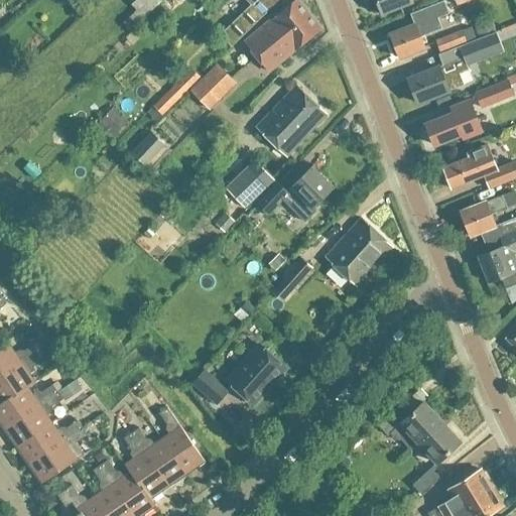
[(268,71),(321,27),(298,0),(294,0),(244,41),(268,71)]
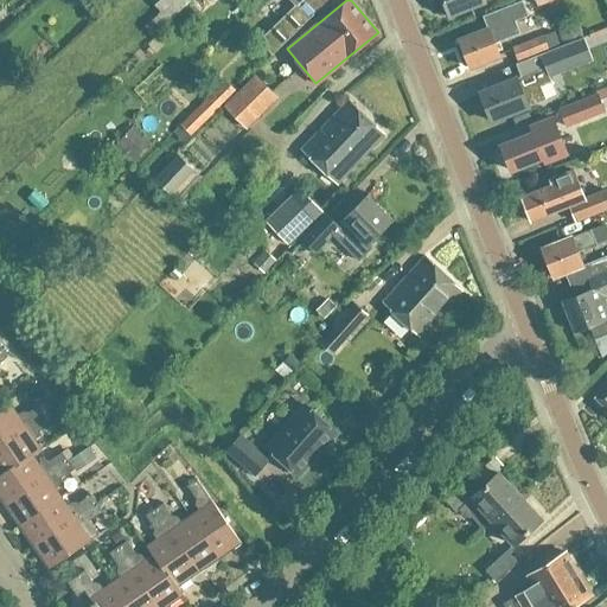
[(442,0),(449,16),(485,1),(484,0),(442,0)]
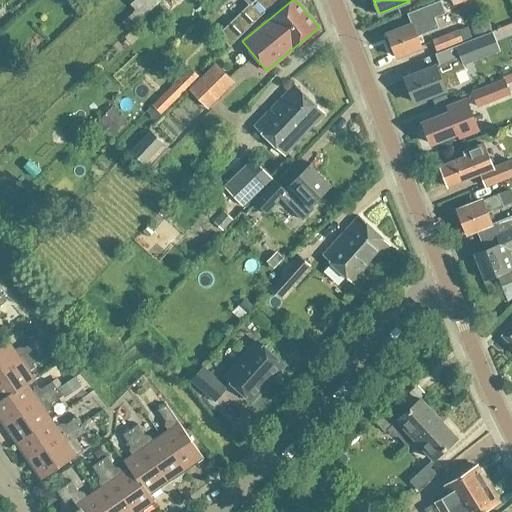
[(440,0),(407,13),(411,24),(387,33),(391,44),(389,45),(388,48),(390,54),(393,56),(395,55),(396,57),(422,47),(417,36),(438,28),(434,17),(445,13),(440,0)]
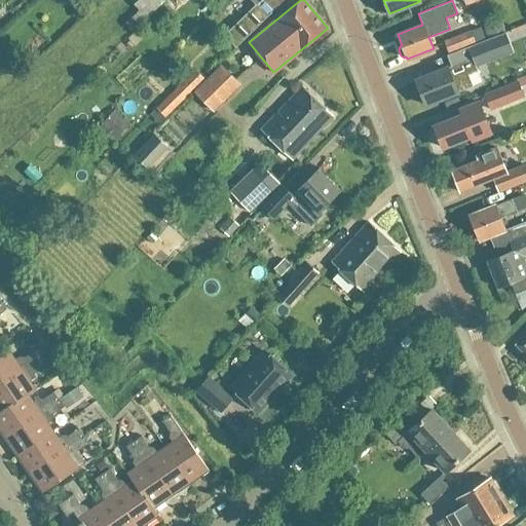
[(235,47),(268,14),(258,4),(257,3),(224,36),(235,47)]
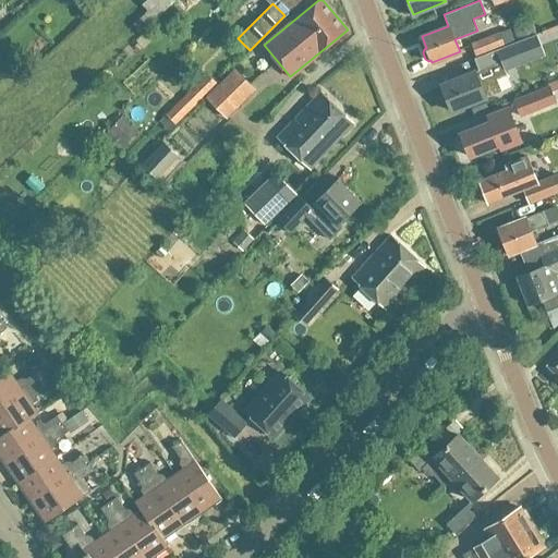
[(510,28),(499,33),(505,45),(514,40),(510,28)]
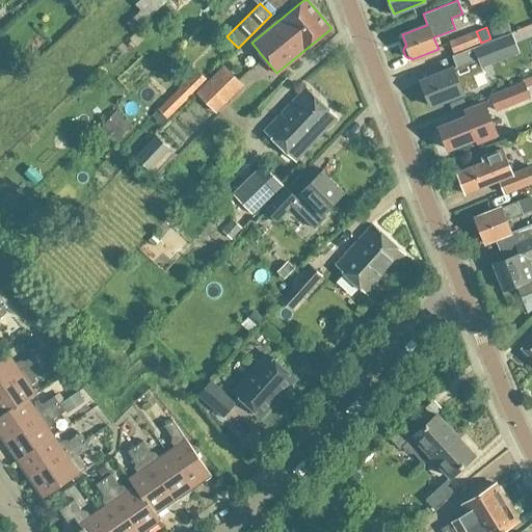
[(481,43),(476,31),(449,42),(454,53),(481,43)]
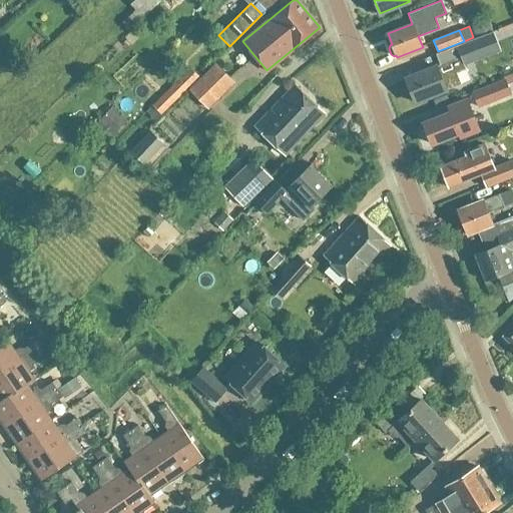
[(482,51),(477,38),(438,53),(443,64),(406,78),(415,102),(447,90),(446,88),(461,83),(456,71),(465,67),(462,59),(482,51)]
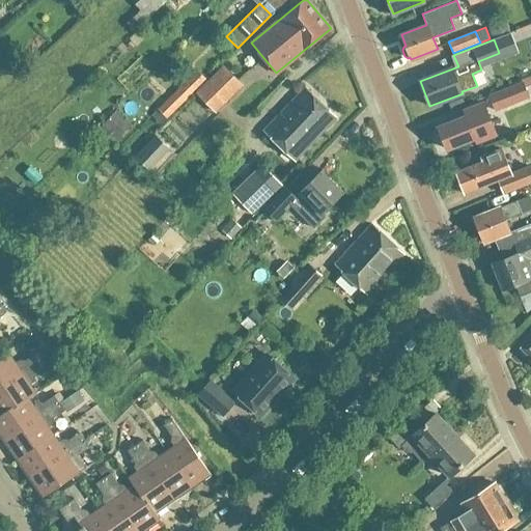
[(216,112),(244,85),(224,65),(197,92),(216,112)]
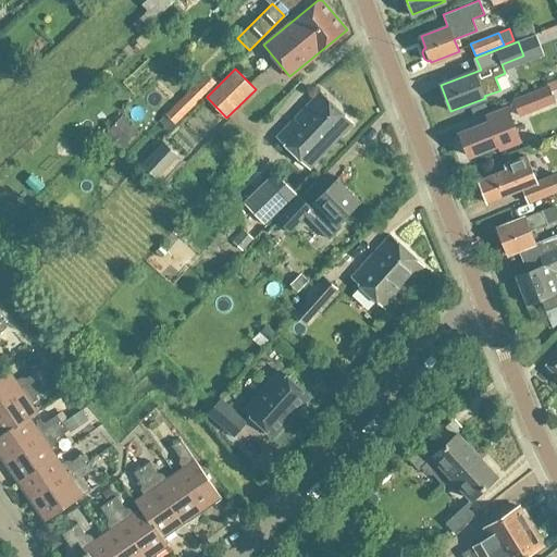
[(176,125),(207,95),(218,84),(207,73),(165,113),(176,125)]
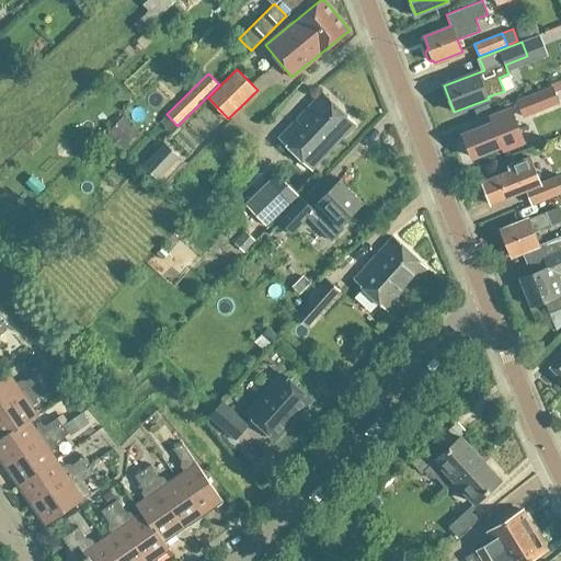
[(524,117),(545,109),(537,91),(516,100),(524,117)]
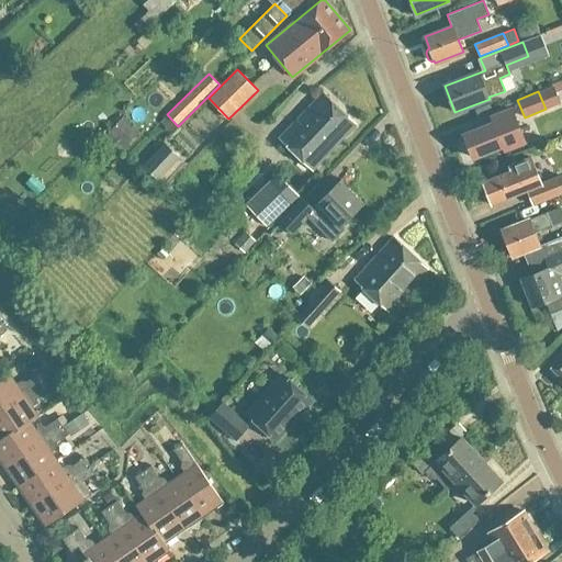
[(313,170),(356,124),(323,92),(279,138),(313,170)]
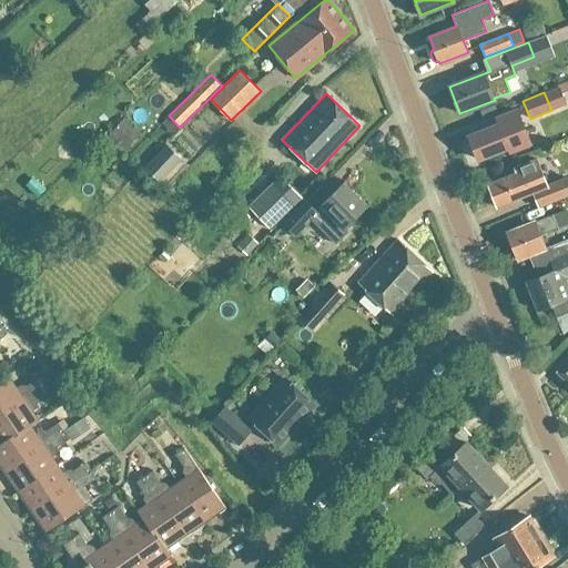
[(511,153),(533,144),(517,108),(496,117),(499,124),(469,137),(478,160),(509,146),(511,153)]
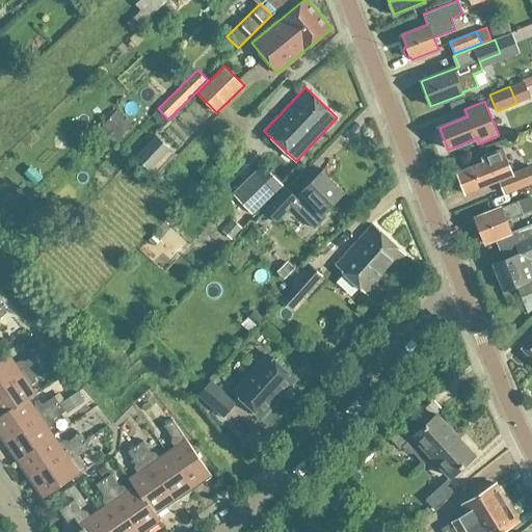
[(118,109),(100,128),(108,136),(127,117),(118,109)]
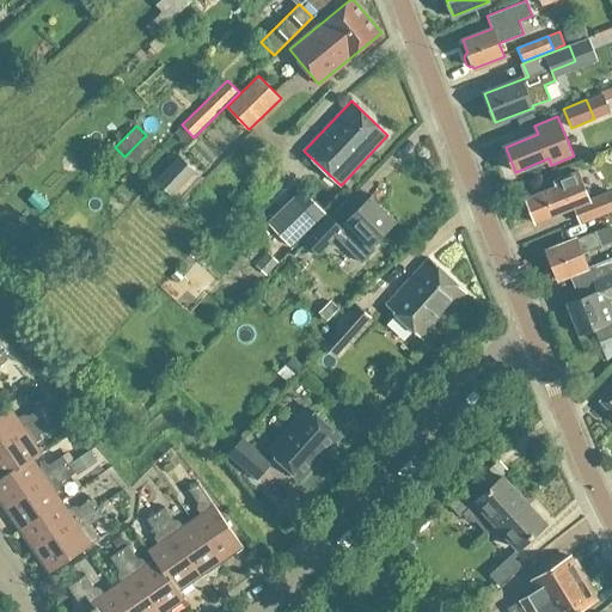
[(197,172),(181,155),(158,179),(173,196),(197,172)]
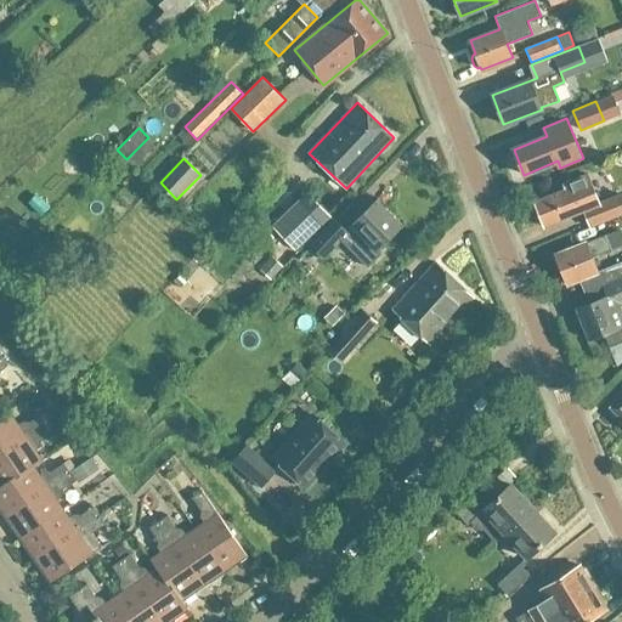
[(598,204),(586,175),(561,185),(564,190),(535,202),(544,226),(583,211),(589,226),(621,213),(621,197),(621,196),(598,204)]
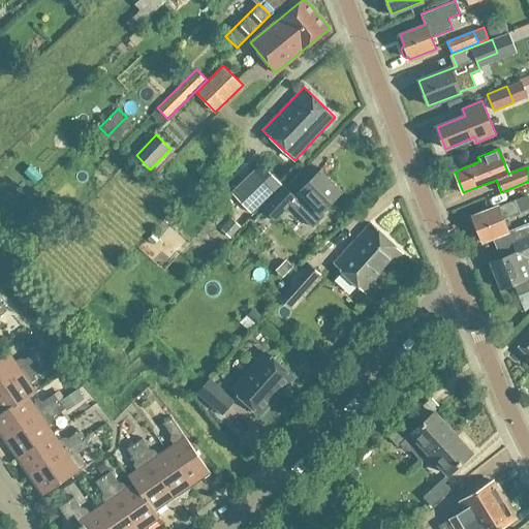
[(319,213),(342,191),(321,170),(294,196),(285,187),(265,209),(275,219),(290,204),(297,211),(308,200),(319,213)]
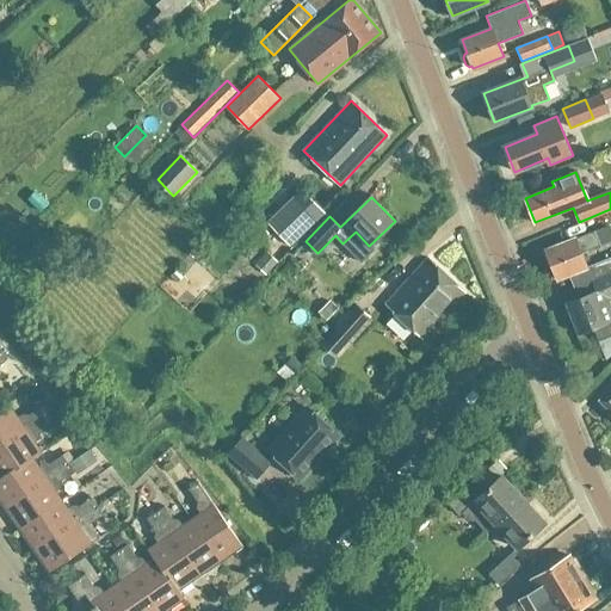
[(288,245),(315,220),(295,198),(267,223),(288,245)]
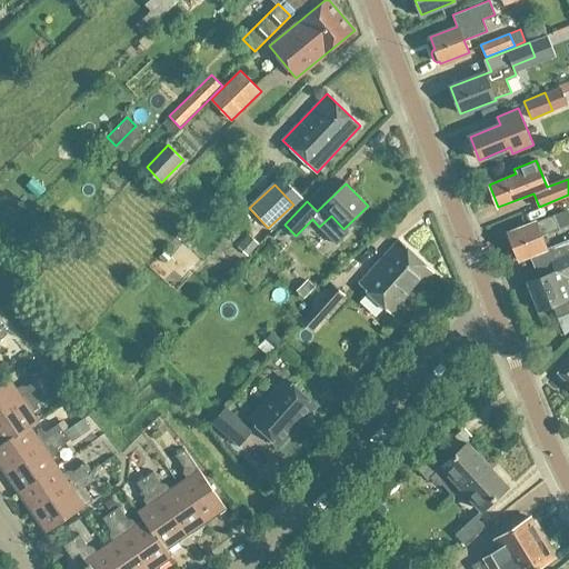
[(547,249),(541,236),(558,229),(552,216),(508,233),(519,260),(547,249)]
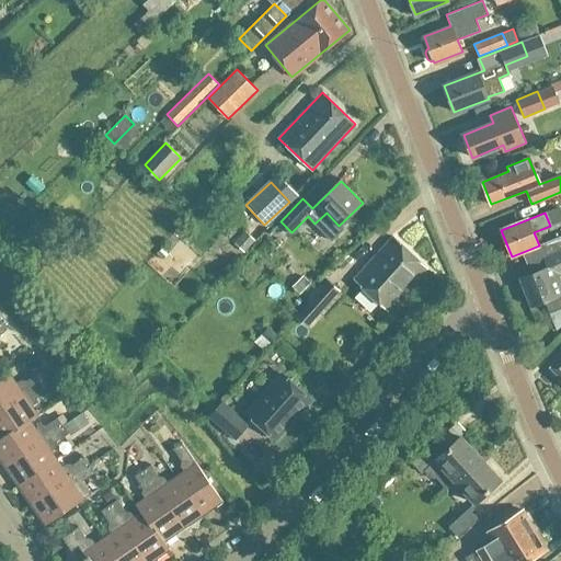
[(244,230),(235,241),(244,251),(254,240),(244,230)]
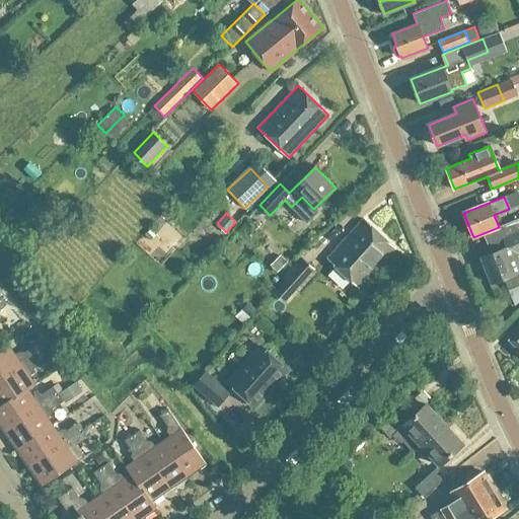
[(506,236),(518,230),(518,218),(502,226),(506,236)]
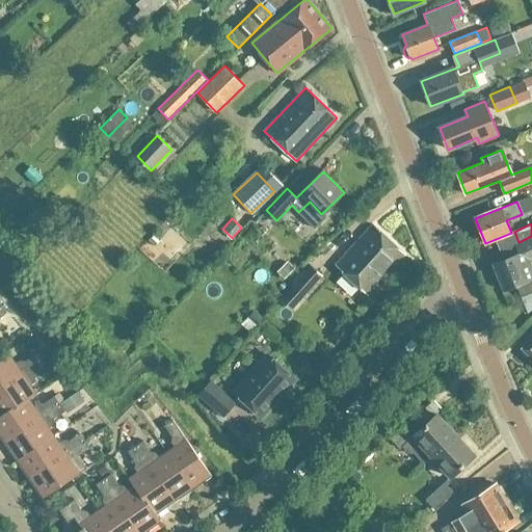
[(368,295),(405,254),(372,224),(336,265),(368,295)]
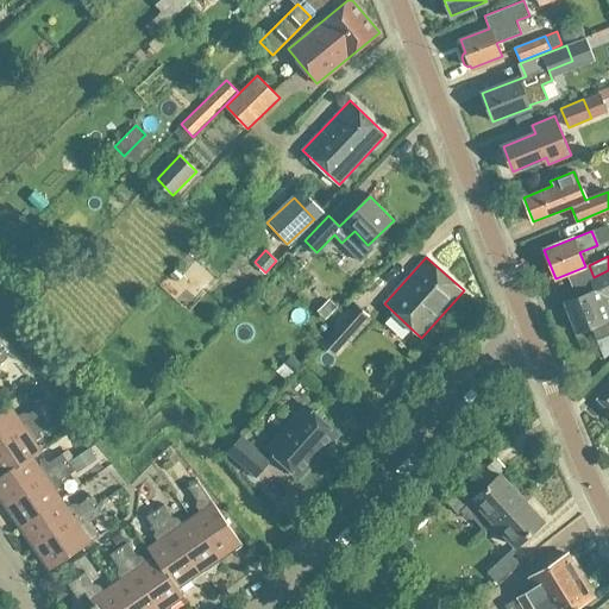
[(608,270),(594,277),(598,288),(564,302),(577,333),(591,327),(597,340),(608,334),(608,270)]
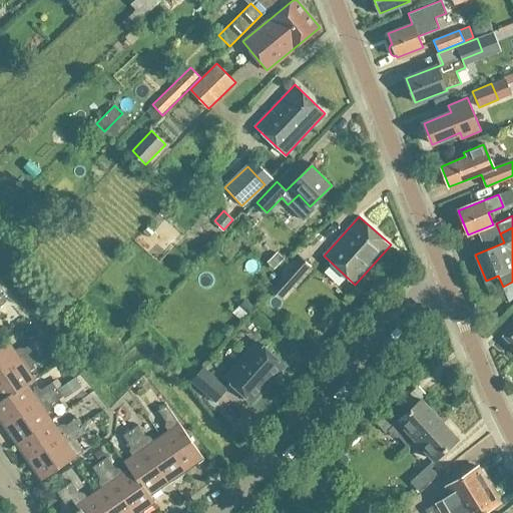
[(278,250),(268,262),(274,269),(285,258),(278,250)]
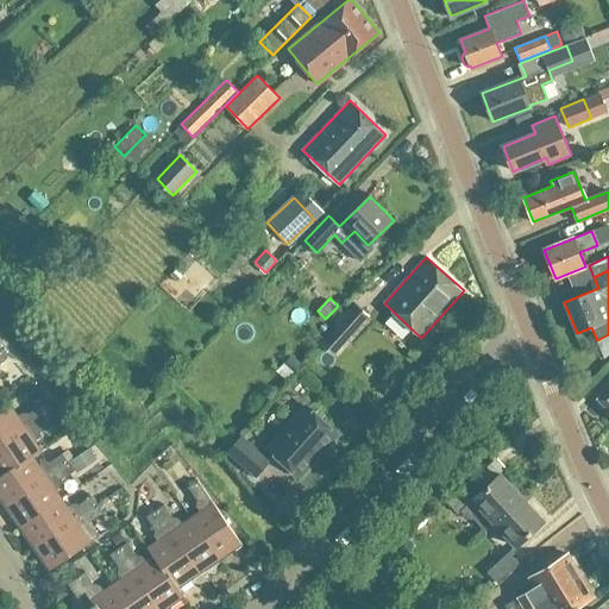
[(346,340),(369,314),(358,305),(334,330),(346,340)]
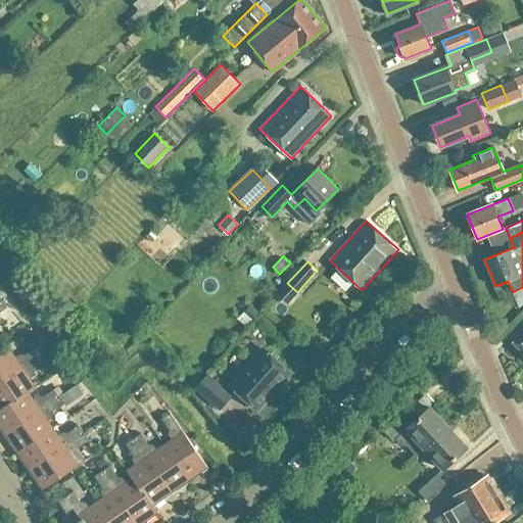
[(522,287),(513,292),(519,308),(519,307),(522,303),(522,287)]
